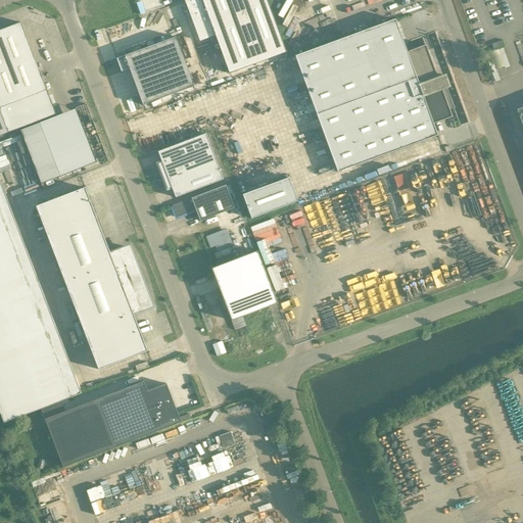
[(184,0),(199,41),(215,36),(229,74),(286,53),(267,0),(184,0)]
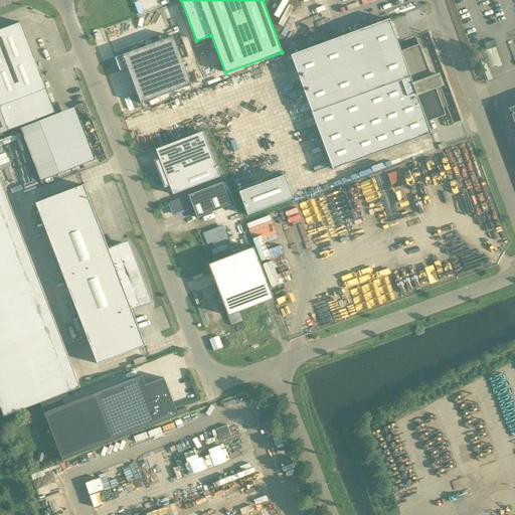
[(399,51),(388,19),(290,55),(332,169),(431,134),(426,122),(445,115),(443,109),(447,107),(440,87),(442,86),(438,74),(436,74),(434,70),(428,72),(418,44),(399,51)]
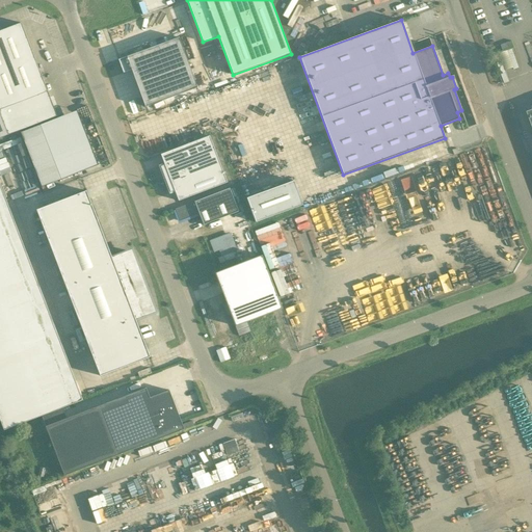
[(0,30),(0,137),(7,135),(56,116),(21,23),(0,30)]
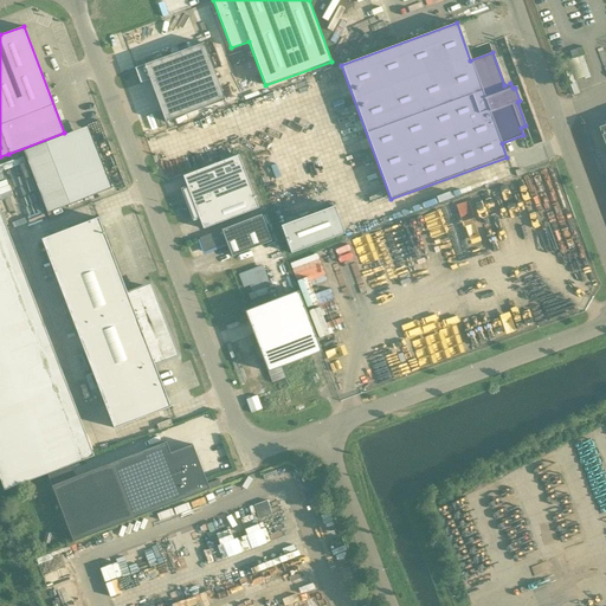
[(167,118),(225,101),(204,42),(134,68),(141,86),(154,83),(167,118)]
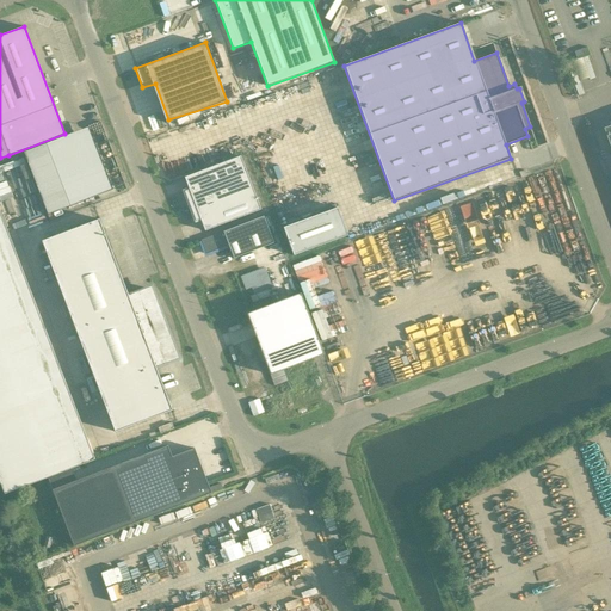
[(586,49),(575,53),(578,59),(588,55),(586,49)]
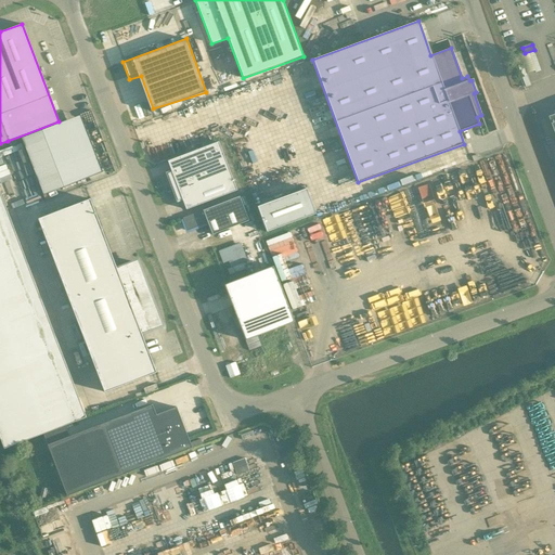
[(185,209),(236,190),(218,141),(167,160),(171,171),(167,173),(177,199),(181,198),(185,209)]
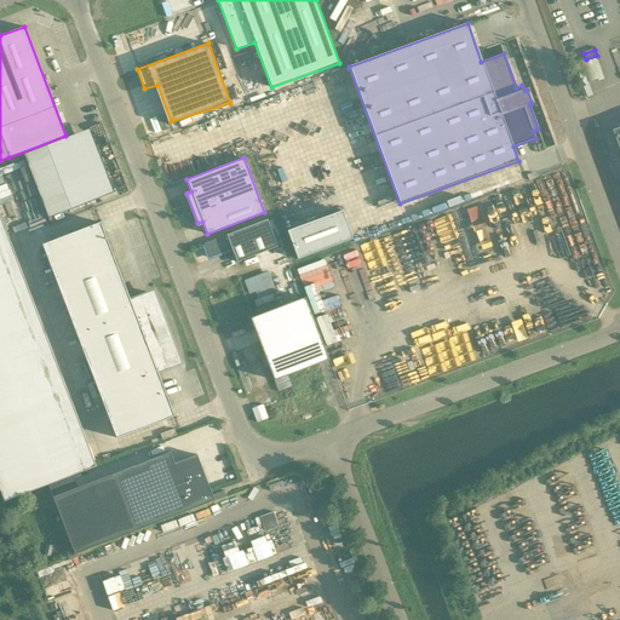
[(342,211),(287,230),(297,259),(352,239),(342,211)]
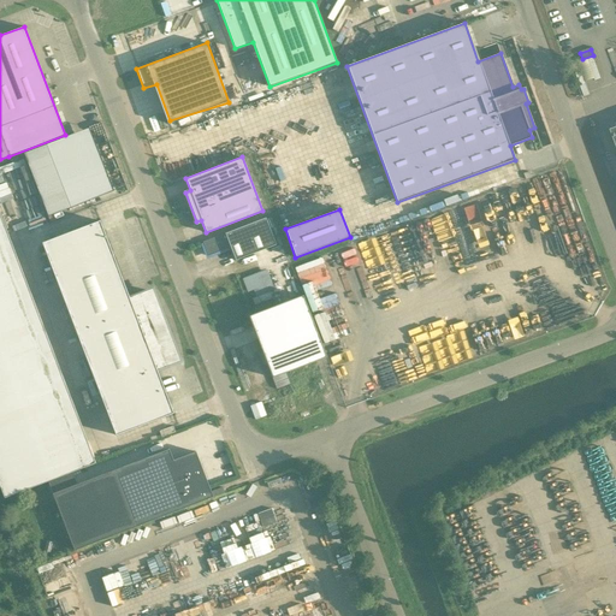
[(202,242),(207,255),(230,247),(235,260),(276,244),(265,218),(202,242)]
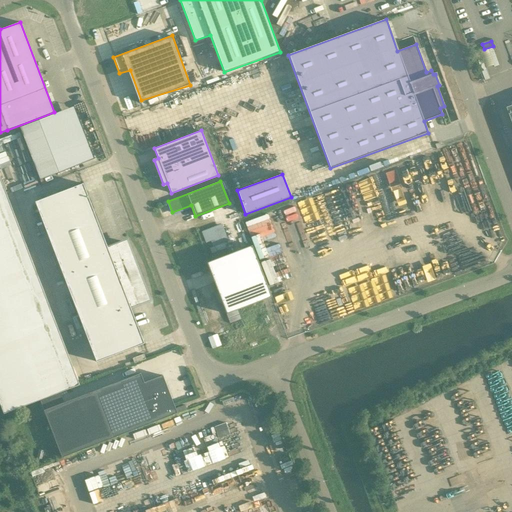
[(83,183),(35,202),(96,362),(144,343),(129,305),(144,299),(139,286),(142,285),(125,243),(108,249),(83,183)]
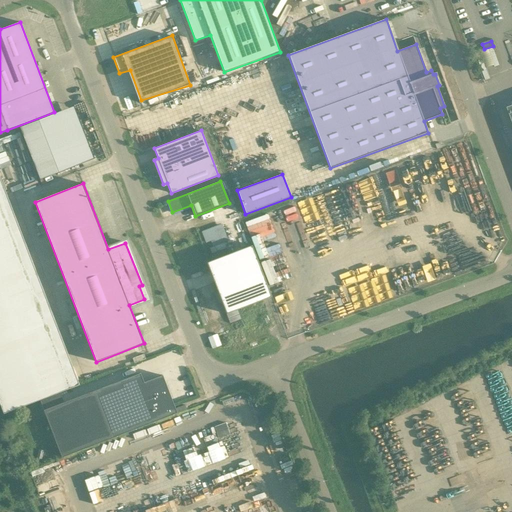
[(0,206),(0,405),(3,414),(39,400),(69,388),(0,206)]
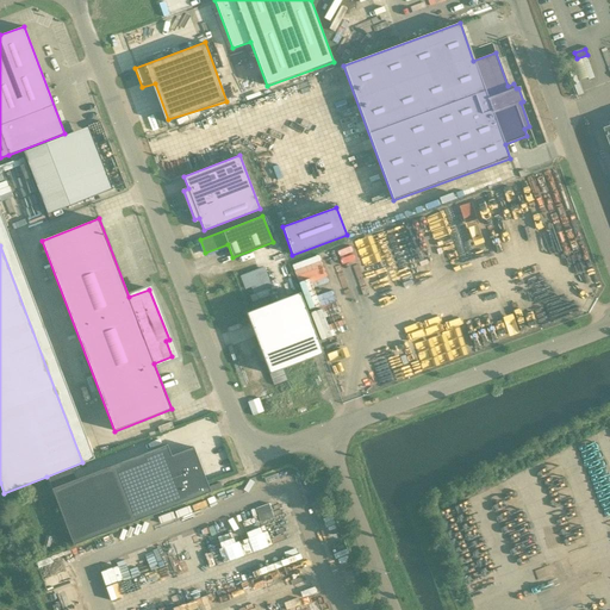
[(269,373),(323,353),(300,293),(247,313),(269,373)]
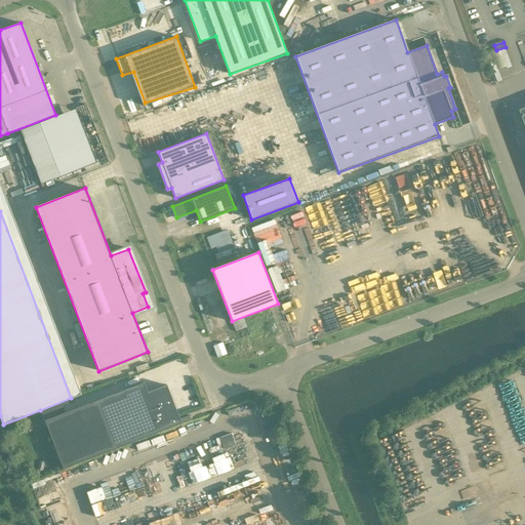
[(147,363),(135,367),(137,372),(149,368),(147,363)]
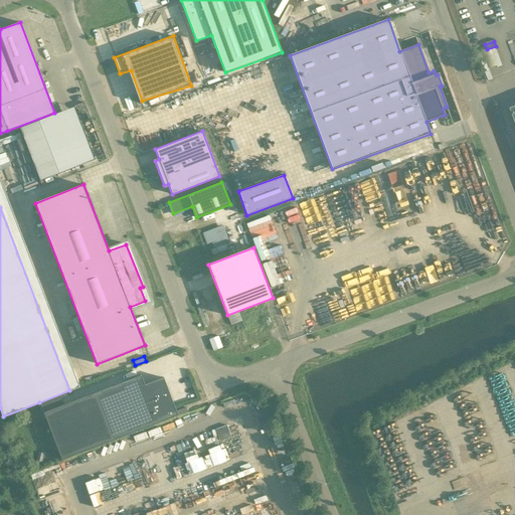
[(145,384),(141,375),(43,412),(61,461),(178,415),(163,377),(145,384)]
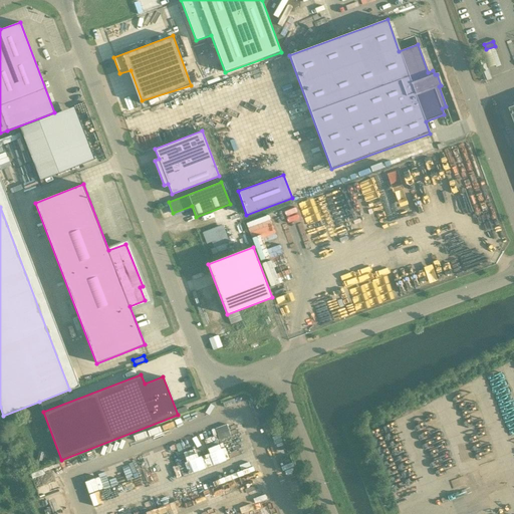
[(188,412),(186,407),(177,410),(179,415),(188,412)]
